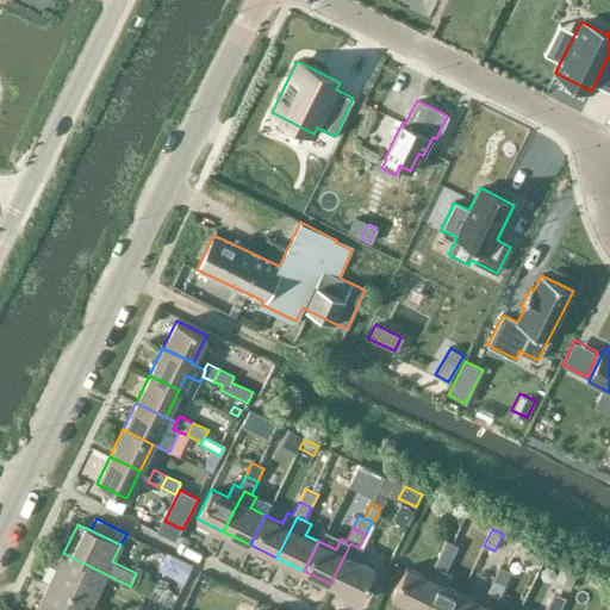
[(452,559),(458,546),(446,540),(440,554),(452,559)]
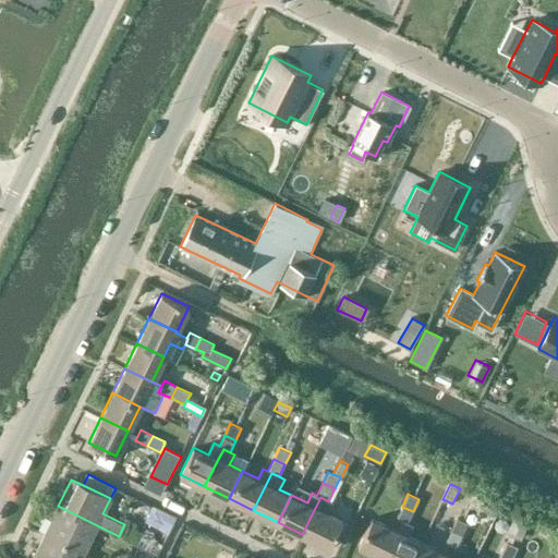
[(327,546),(340,519),(329,513),(334,504),(328,501),(320,497),(302,534),(327,546)]
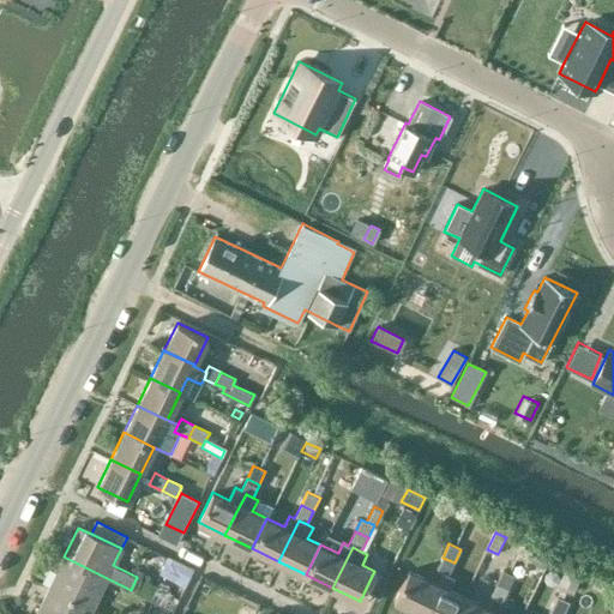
[(537,552),(533,563),(546,569),(551,558),(537,552)]
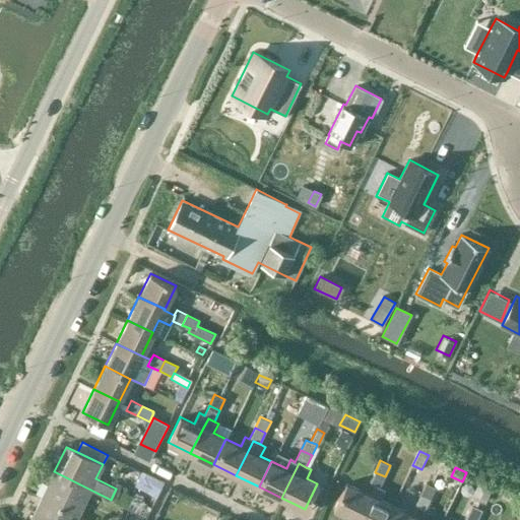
[(90,490),(54,471),(41,498),(78,515),(90,490)]
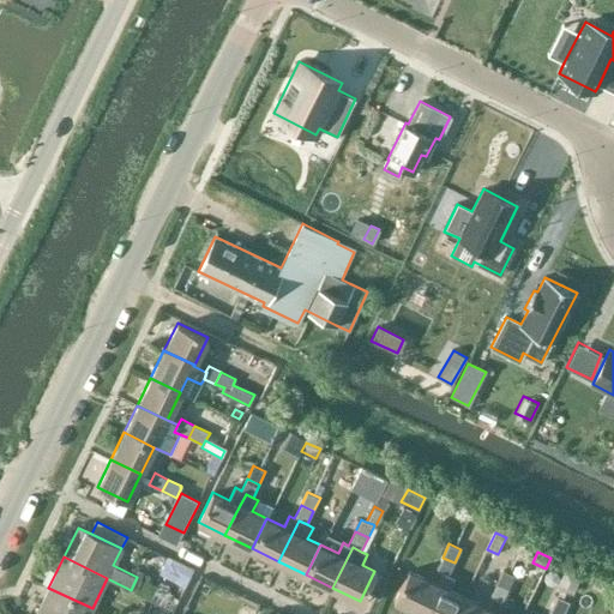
[(168,557),(161,573),(186,585),(194,570),(168,557)]
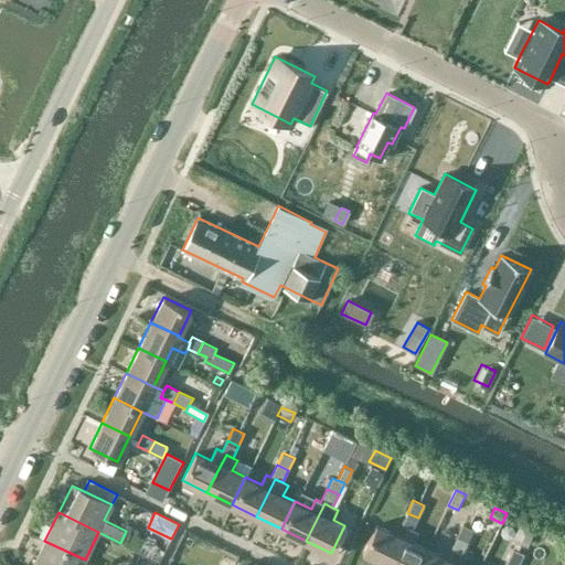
[(418,518),(407,513),(402,524),(407,528),(407,529),(413,531),(413,530),(418,518)]
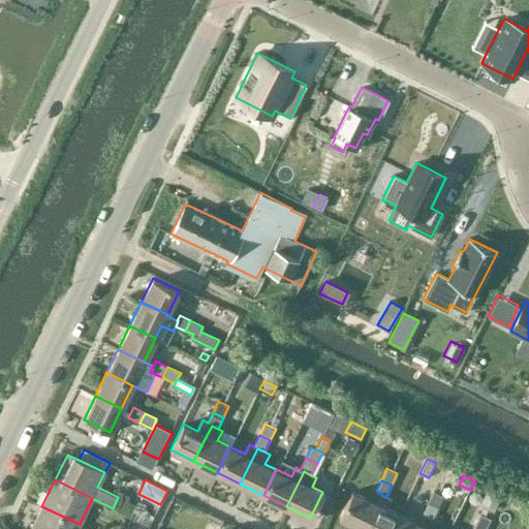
[(479,512),(480,512),(484,515),(491,518),(502,494),(491,489),(479,512)]
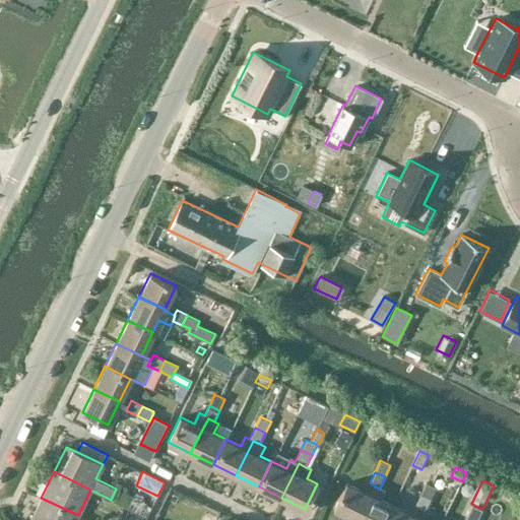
[(331,508),(354,519),(368,494),(344,482),(331,508)]
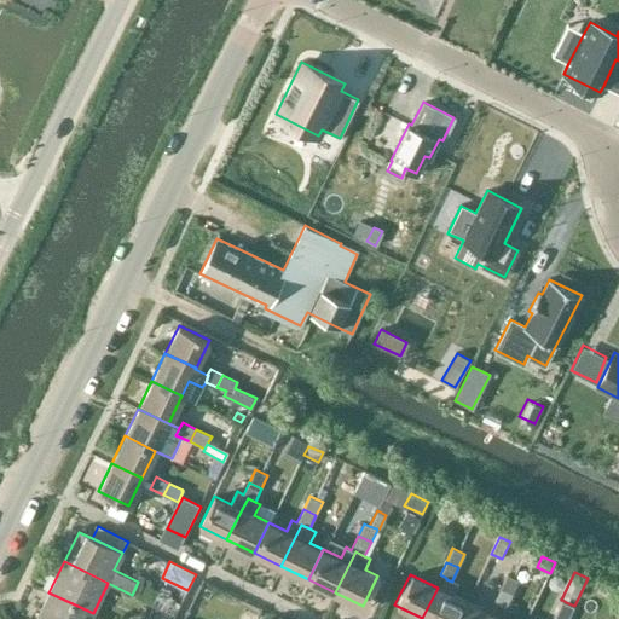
[(513,594),(520,580),(508,574),(501,589),(513,594)]
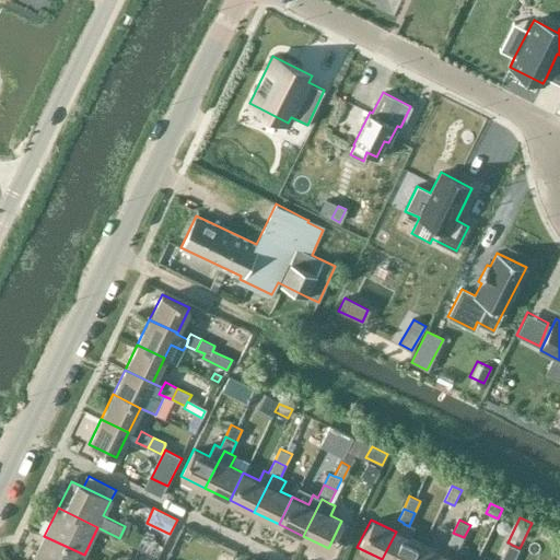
[(412,559),(421,544),(409,538),(415,527),(409,525),(409,526),(404,524),(398,533),(396,532),(382,559),(383,559),(412,559)]
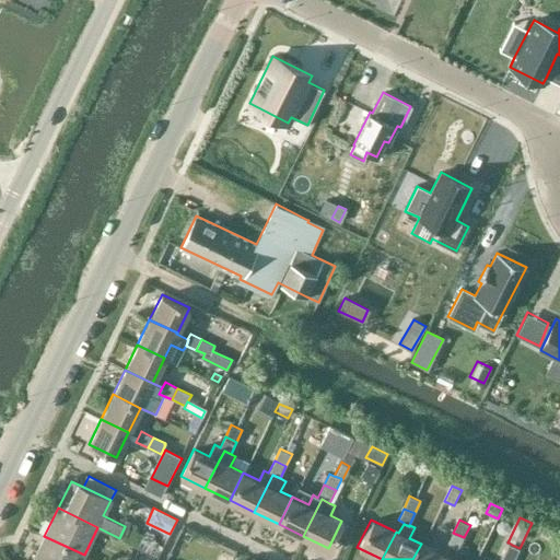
[(464,537),(453,533),(446,545),(457,549),(464,537)]
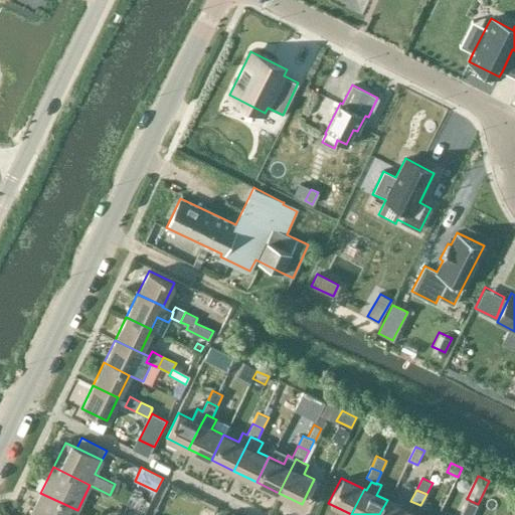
[(74,514),(77,510),(40,493),(29,514),(74,514)]
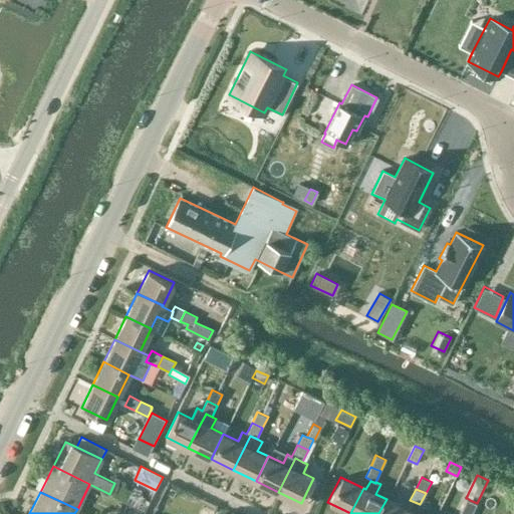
[(471,513),(477,503),(470,500),(467,498),(461,511),(467,513),(471,513)]
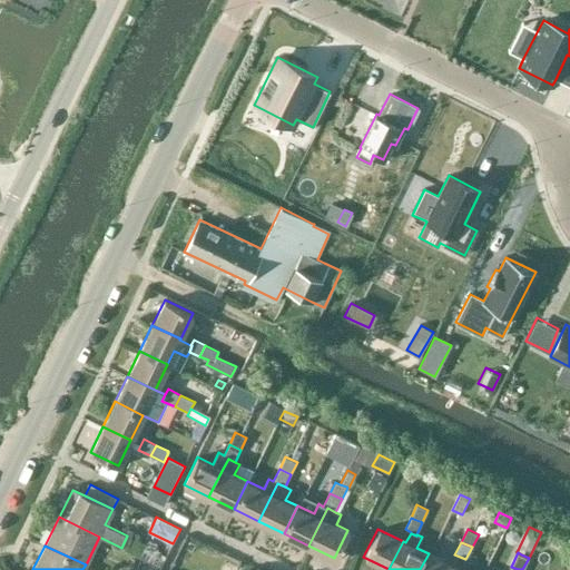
[(420,569),(451,569),(453,566),(429,553),(420,569)]
